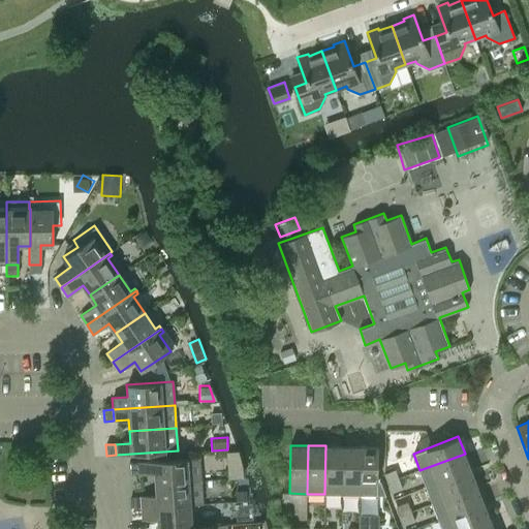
[(342,494),(343,446),(325,445),(324,494),(342,494)]
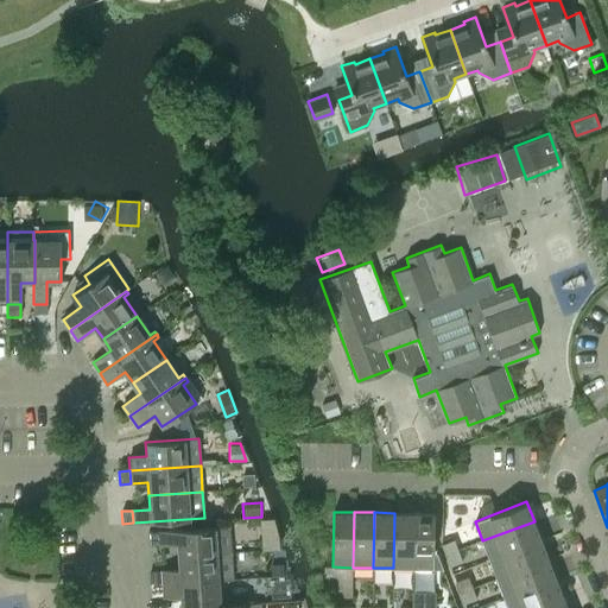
[(413,568),(415,513),(394,513),(393,568),(413,568)]
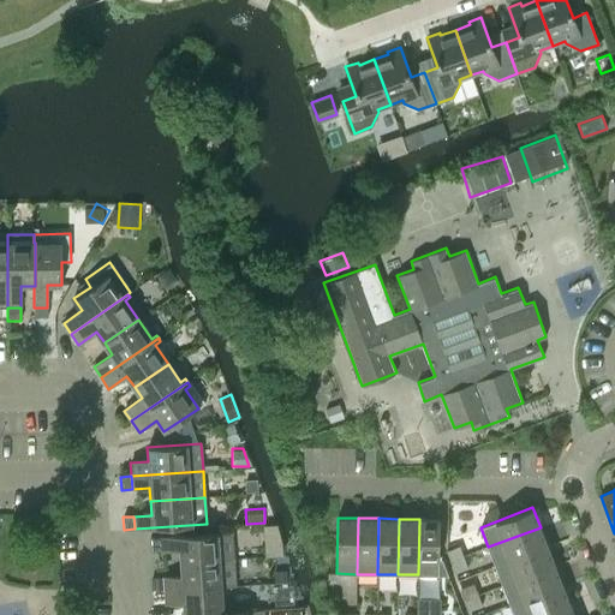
[(440,551),(440,519),(419,519),(418,574),(448,575),(440,551)]
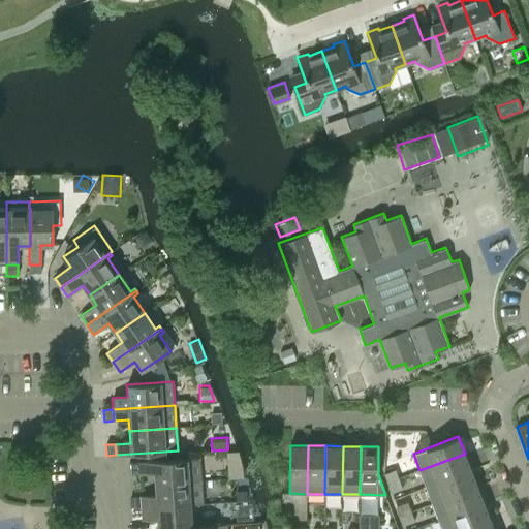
[(426,487),(471,469),(465,454),(419,470),(426,487)]
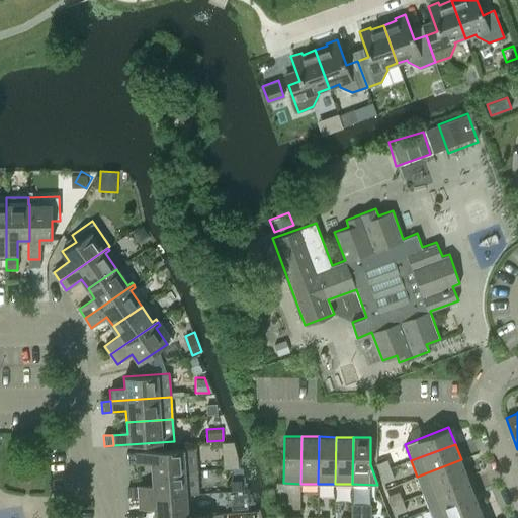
[(152,473),(196,470),(195,447),(136,451),(136,463),(151,462),(152,473)]
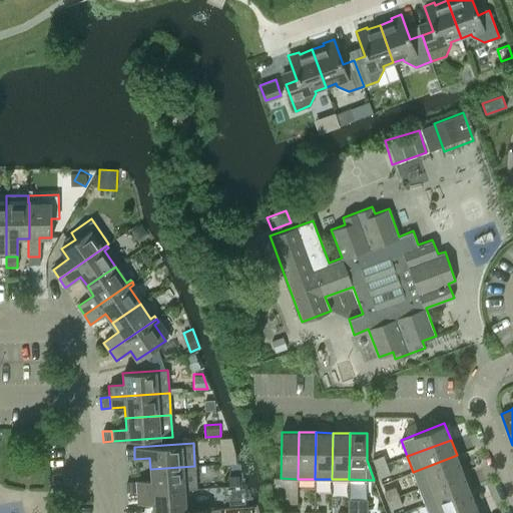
[(134,447),(125,448),(125,459),(134,459),(134,447)]
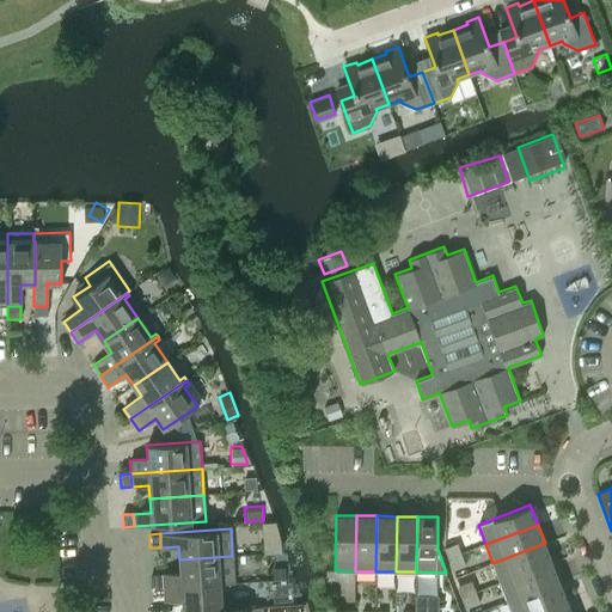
[(448,558),(461,554),(457,543),(445,548),(448,558)]
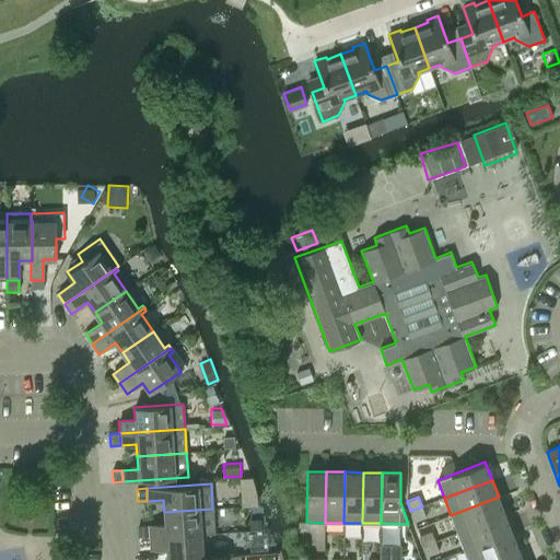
[(457,533),(505,514),(499,497),(451,515),(457,533)]
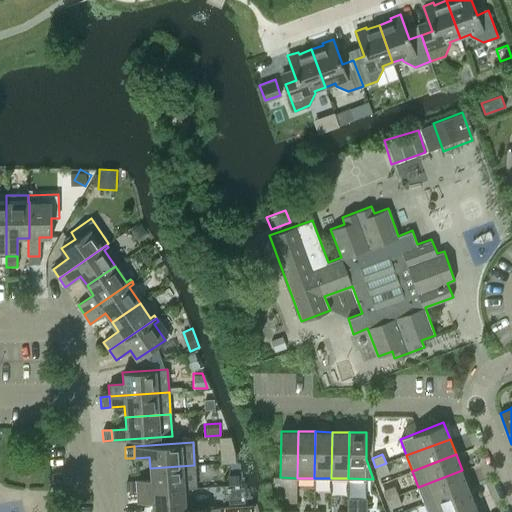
[(390,472),(386,463),(375,467),(379,476),(390,472)]
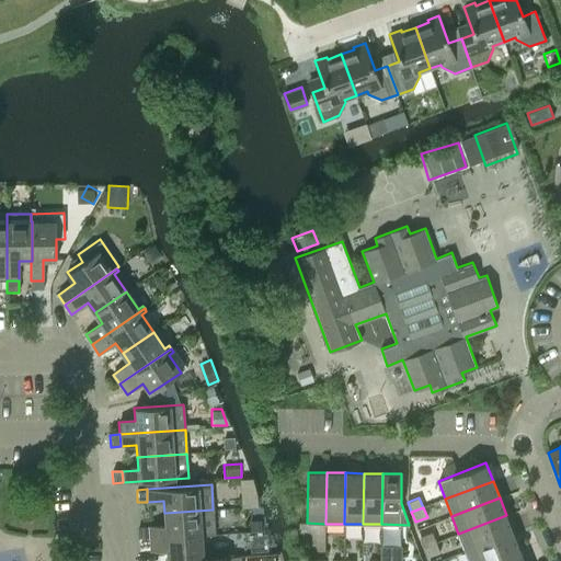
[(149,538),(202,535),(214,534),(213,510),(164,513),(165,525),(148,526),(149,537),(149,538)]
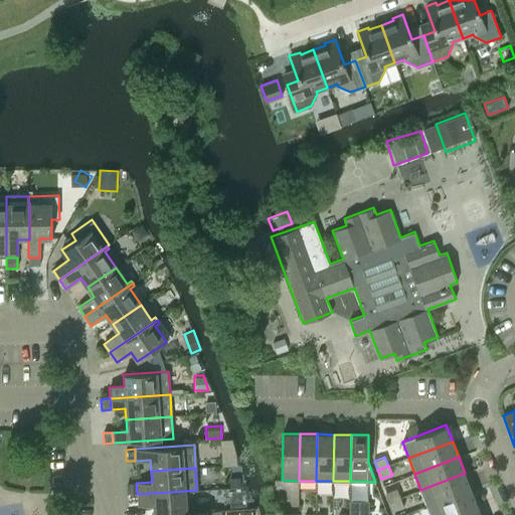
[(426,505),(471,489),(465,473),(420,490),(426,505)]
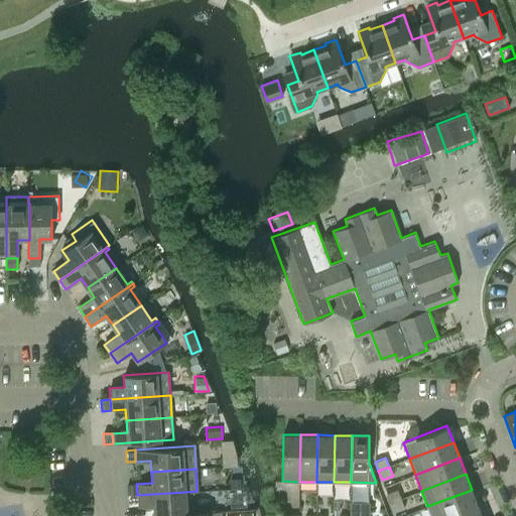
[(136,484),(128,485),(128,495),(137,494),(136,484)]
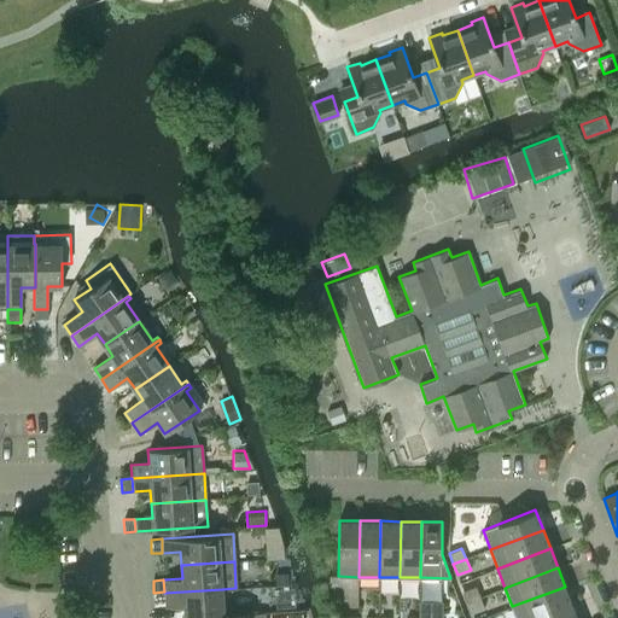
[(467,601),(481,596),(476,586),(464,590),(467,601)]
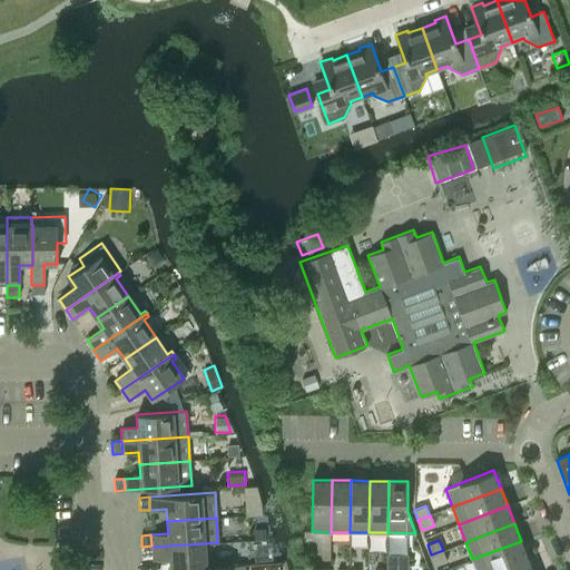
[(475,569),(495,569),(528,558),(521,541),(472,559),(475,569)]
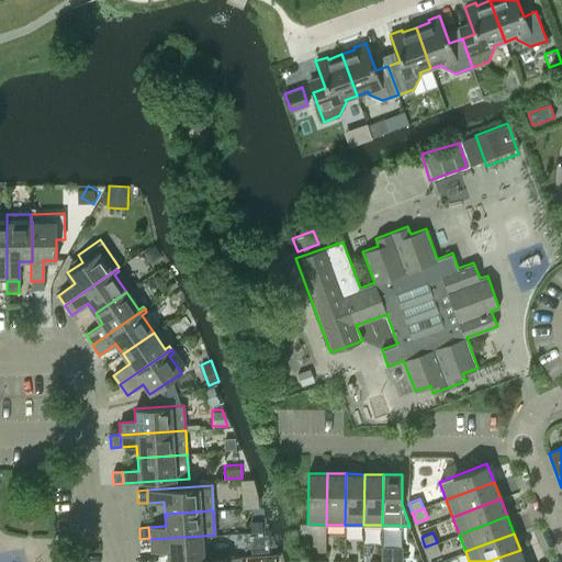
[(167,561),(190,561),(191,561),(203,561),(203,560),(202,536),(149,539),(150,552),(167,551),(167,561)]
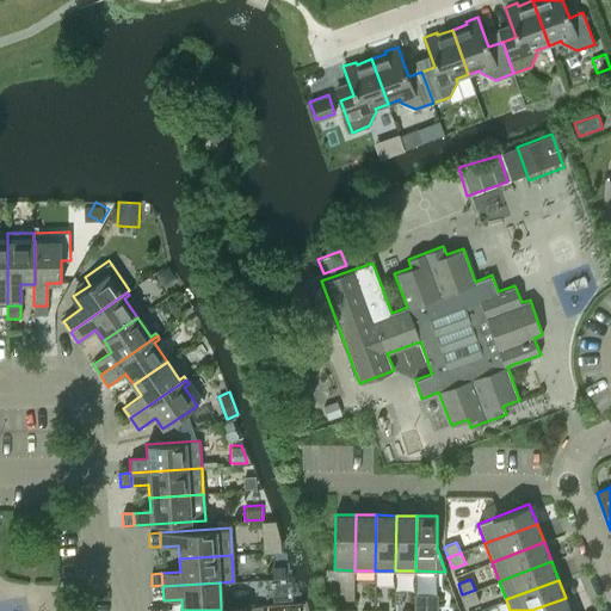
[(479,600),(475,590),(462,594),(467,605),(479,600)]
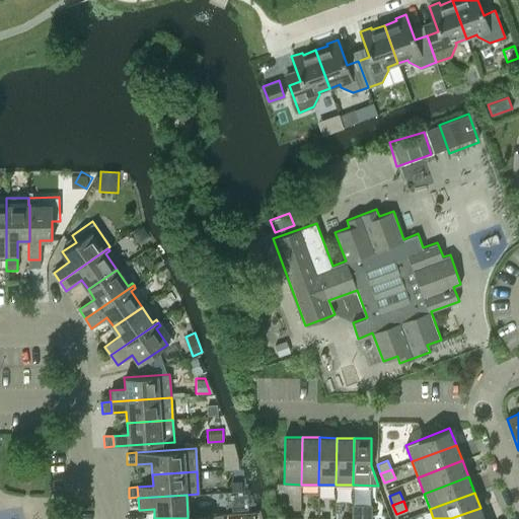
[(484,518),(480,508),(451,518),(484,518)]
